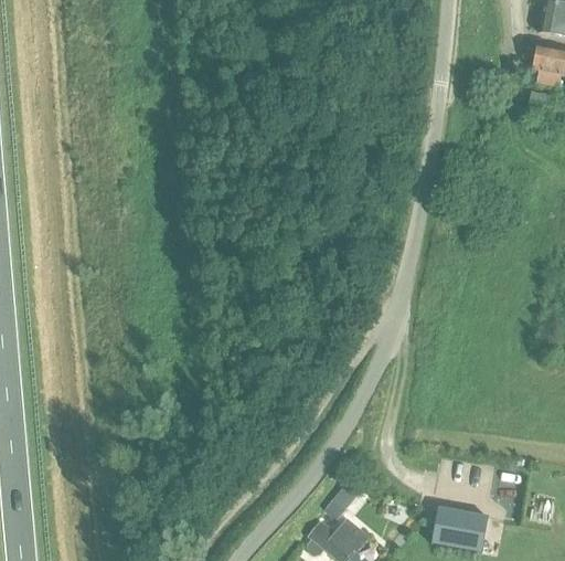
[(539,31),(564,35),(564,2),(551,0),(544,0),(539,31)]
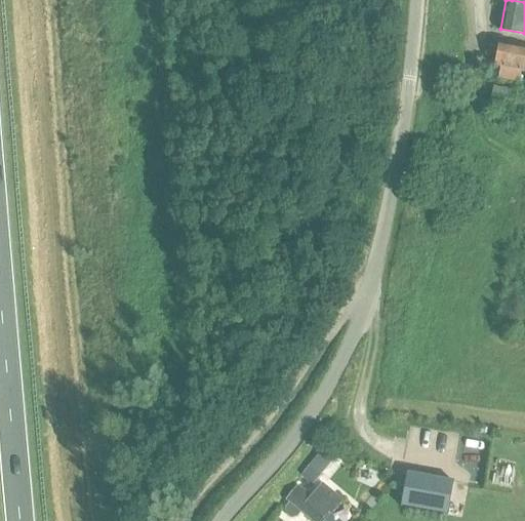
[(524,45),(498,41),(494,64),(500,65),(498,76),(519,79),(521,68),(524,68),(524,45)]
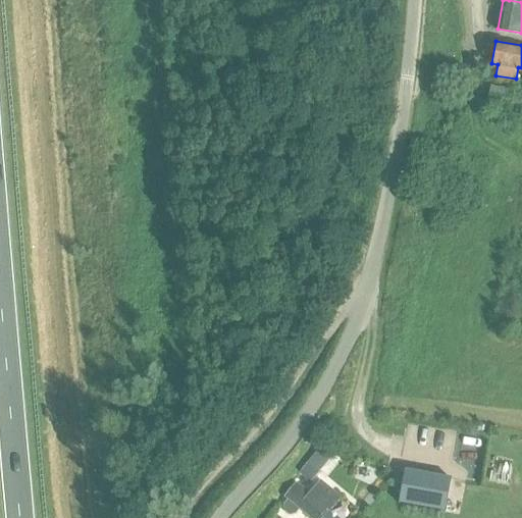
[(489,104),(521,109),(521,90),(492,85),(489,104)]
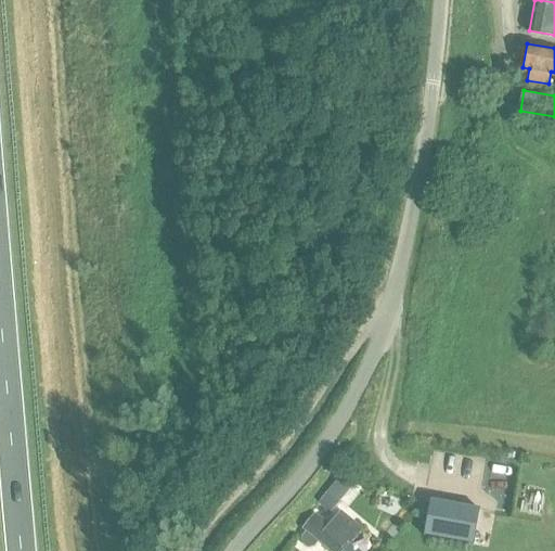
[(331,509),(352,482),(339,471),(318,498),(331,509)]
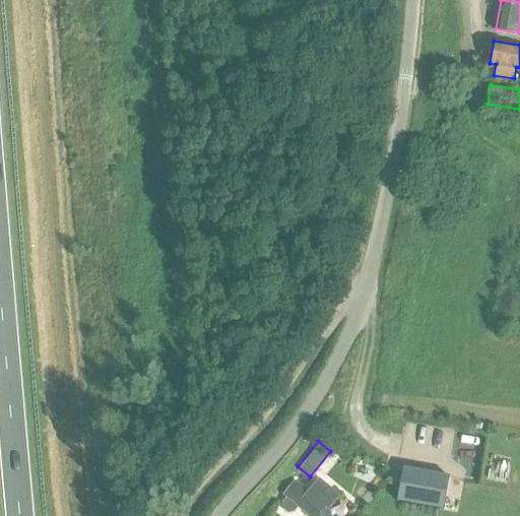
[(449,474),(402,465),(396,499),(443,507),(449,474)]
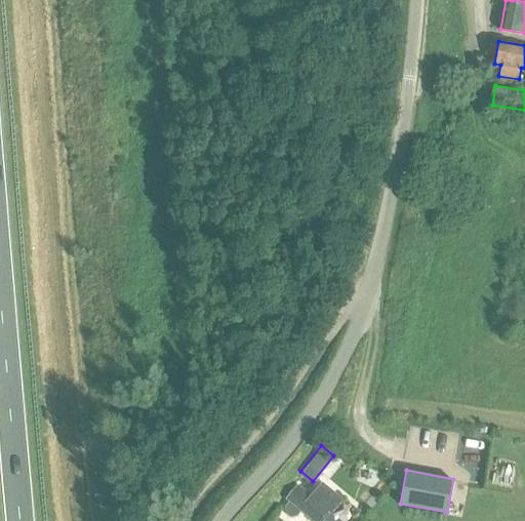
[(301,509),(315,520),(336,520),(338,519),(330,512),(342,498),(322,481),(312,493),(298,483),(287,497),(289,499),(286,505),(286,509),(292,514),(297,514),(301,509)]
